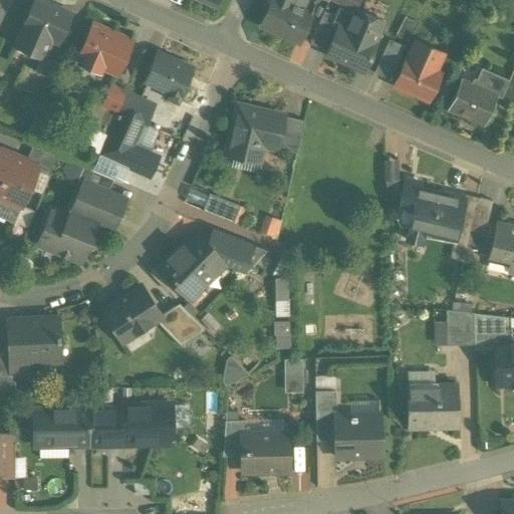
[(71,14),(40,0),(34,0),(23,27),(15,46),(40,58),(43,59),(44,58),(51,40),(58,43),(71,14)]
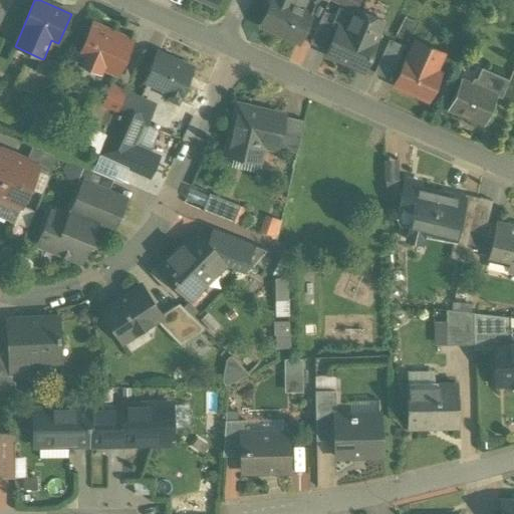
[(271,0),(260,26),(298,43),(312,12),(312,11),(317,1),(315,0),(271,0)]
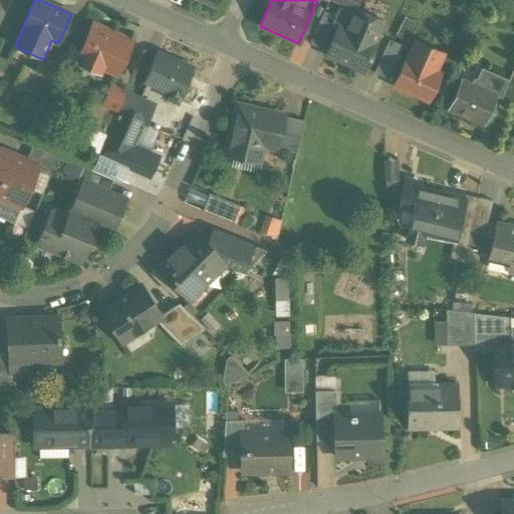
[(358,0),(331,0),(354,11),(354,9),(358,0)]
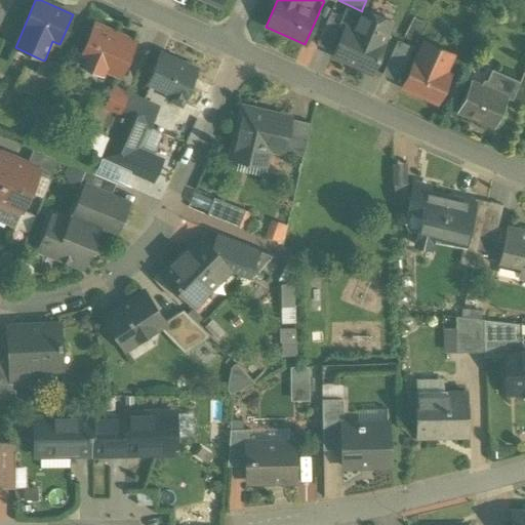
[(362,11),(360,14),(347,8),(342,16),(338,25),(339,25),(345,28),(331,55),(371,74),(385,44),(382,43),(392,24),(362,9),(362,11)]
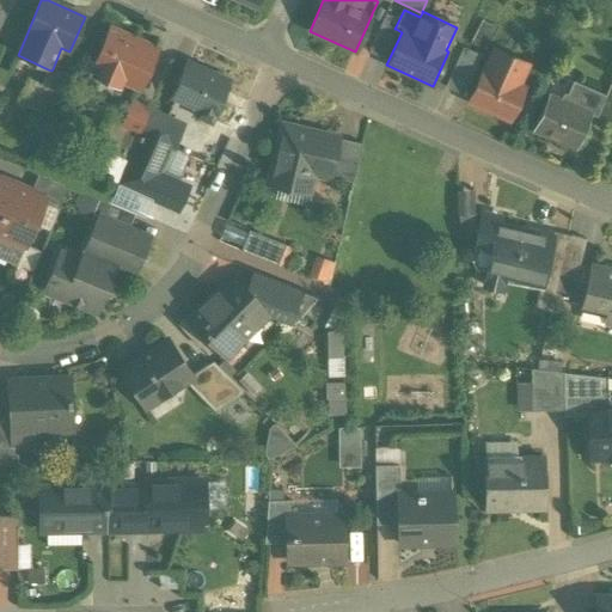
[(386,13),(369,53),(384,59),(396,29),(395,29),(399,19),(386,13)]
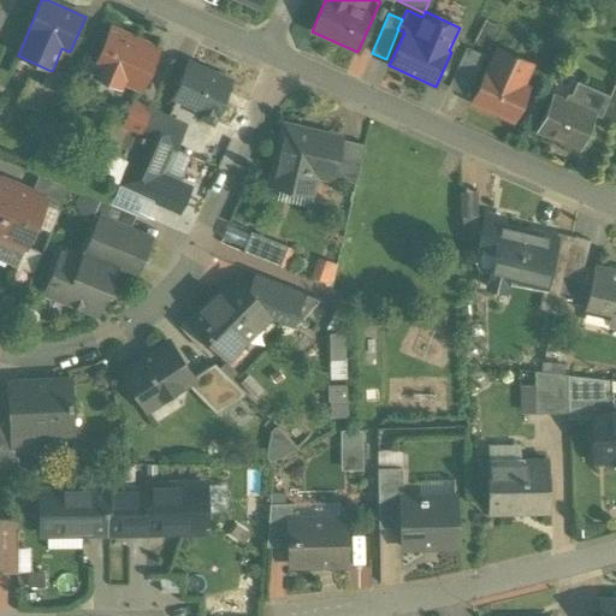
[(147,46),(112,30),(113,29),(111,29),(93,70),(95,70),(96,67),(122,80),(120,81),(140,90),(158,49),(147,45),(147,46)]
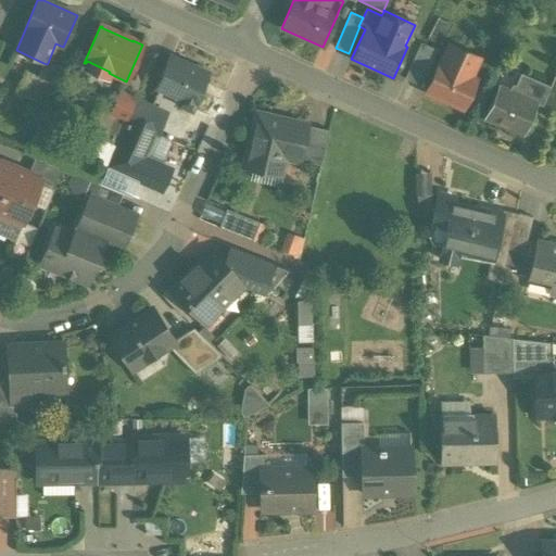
[(420,43),(404,79),(420,86),(437,50),(420,43)]
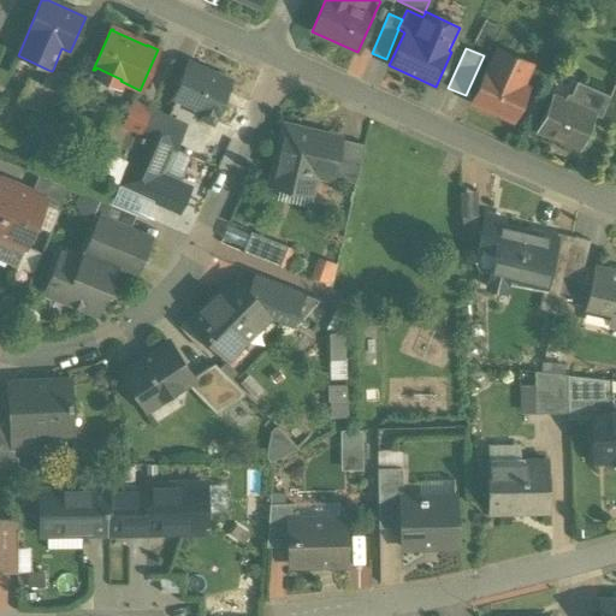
[(531,64),(498,49),(489,71),(486,70),(472,102),(513,120),(527,88),(521,86),(531,64)]
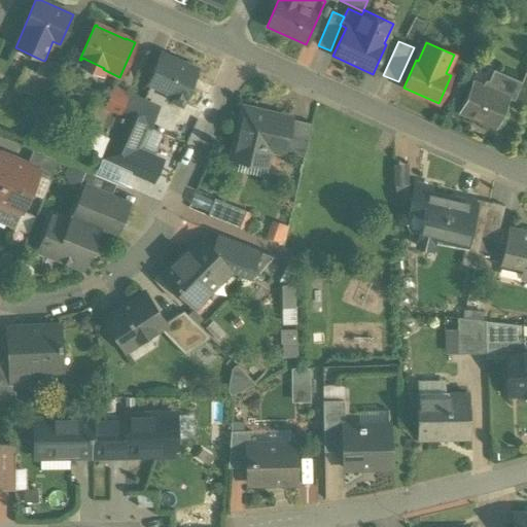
[(197,70),(162,54),(148,83),(173,94),(171,100),(181,104),(182,103),(197,70)]
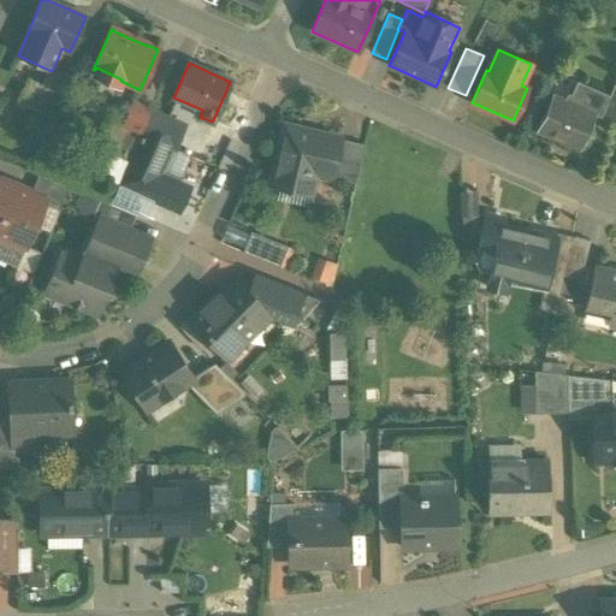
[(48,70),(41,86),(30,80),(19,104),(55,119),(73,78),(53,70),(52,71),(48,70)]
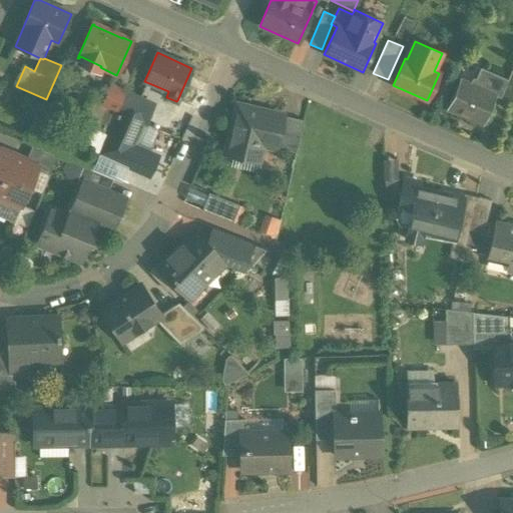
[(507,80),(480,68),(472,85),(495,95),(495,96),(499,98),(507,80)]
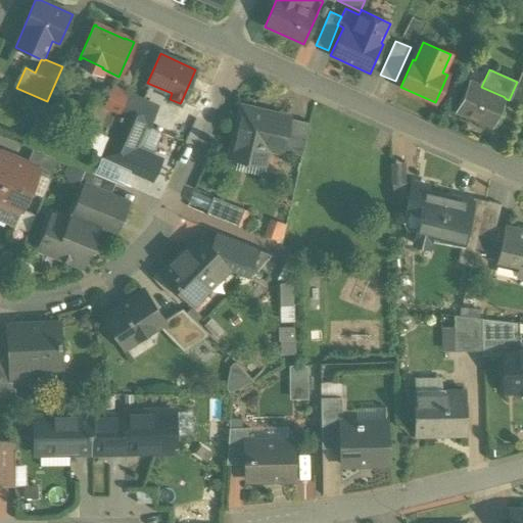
[(517,82),(509,100),(522,105),(522,70),(517,82)]
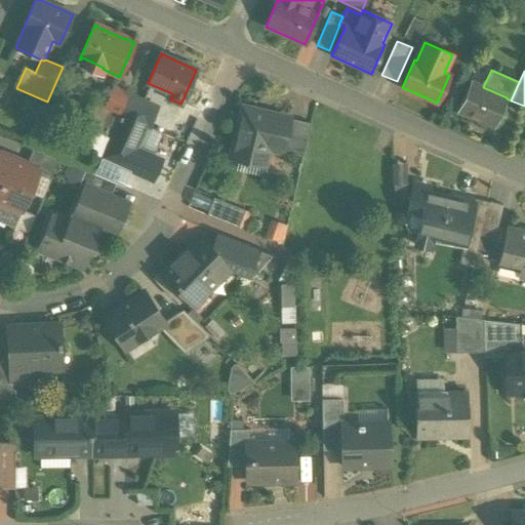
[(483,87),(471,81),(457,112),(493,128),(507,98),(507,97),(483,87)]
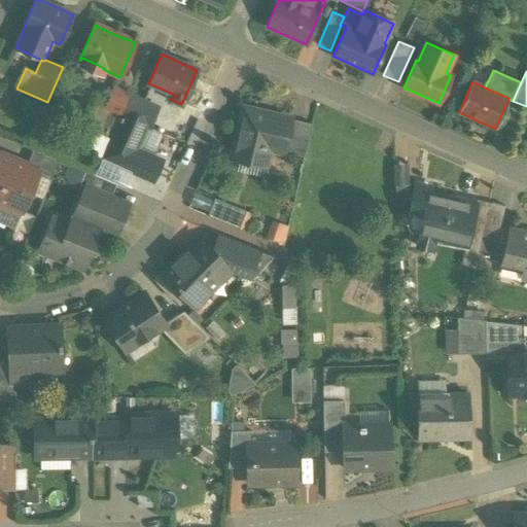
[(130,95),(113,88),(105,106),(105,107),(120,114),(130,95)]
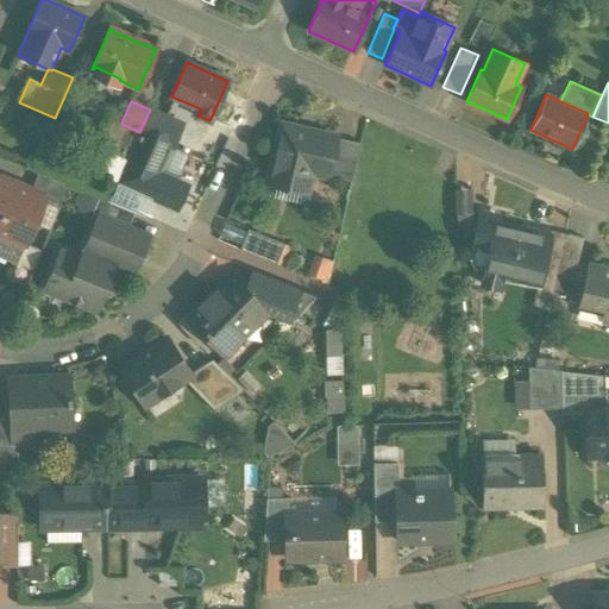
[(183,124),(150,110),(139,132),(170,146),(173,148),(183,124)]
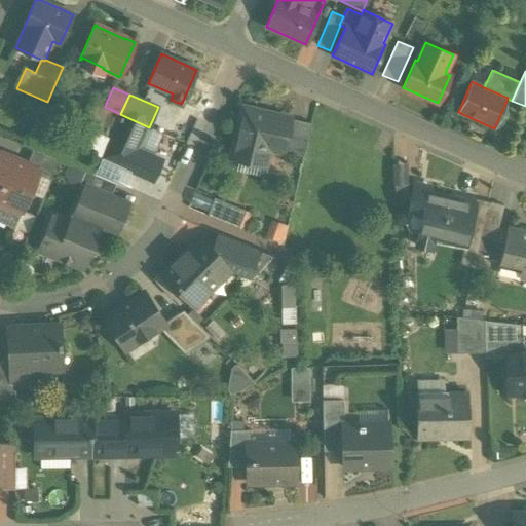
[(181,104),(171,100),(167,104),(170,109),(173,111),(170,118),(172,123),(187,130),(196,109),(182,103),(181,104)]
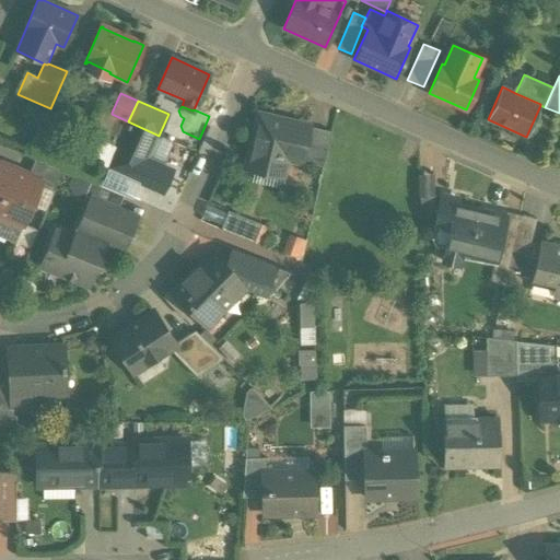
[(112,113),(100,107),(88,133),(96,138),(116,148),(128,121),(112,114),(112,113)]
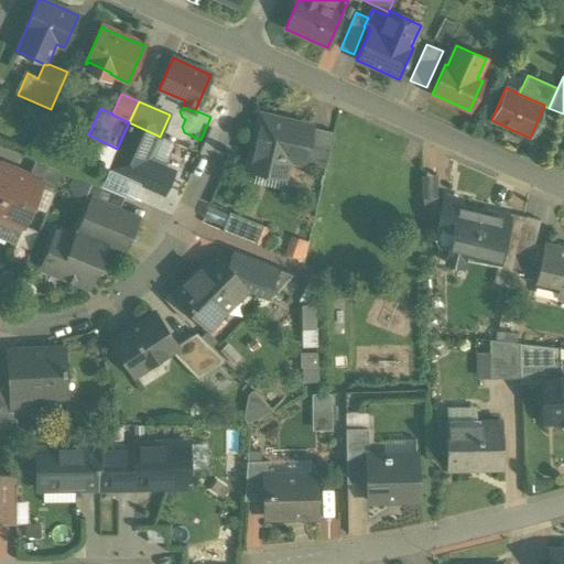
[(296,123),(261,116),(248,171),(275,177),(281,158),(288,160),(296,123)]
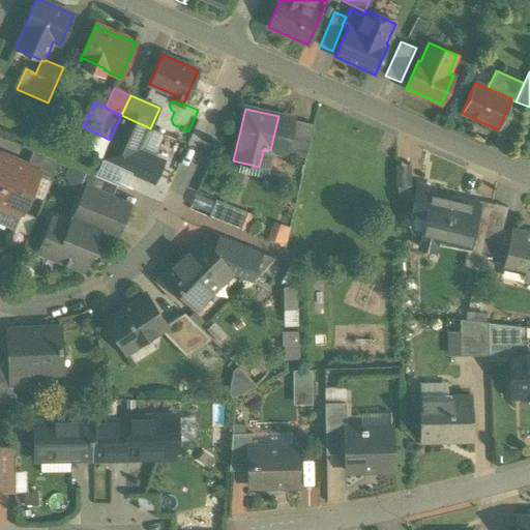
[(101,158),(153,182),(164,162),(138,150),(148,127),(121,115),(110,140),(101,158)]
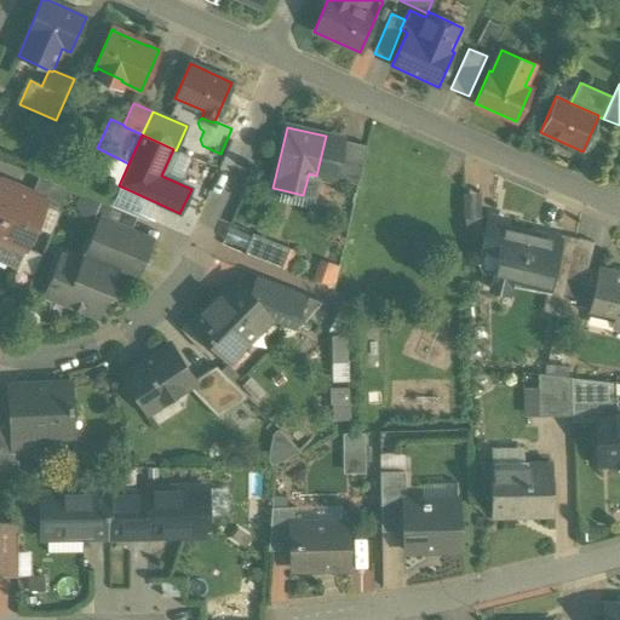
[(366,145),(326,136),(316,176),(334,179),(334,177),(357,183),(366,145)]
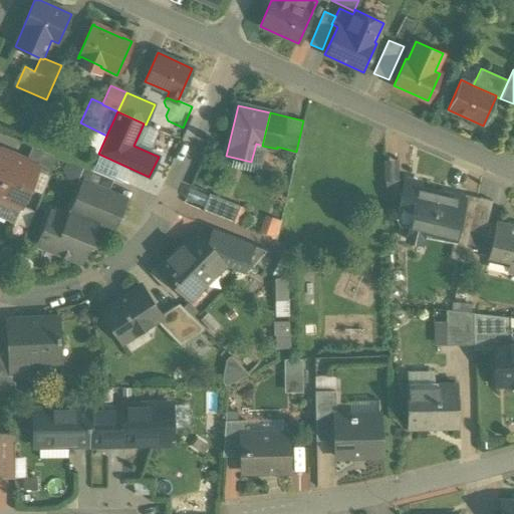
[(80,146),(98,154),(106,136),(88,126),(80,146)]
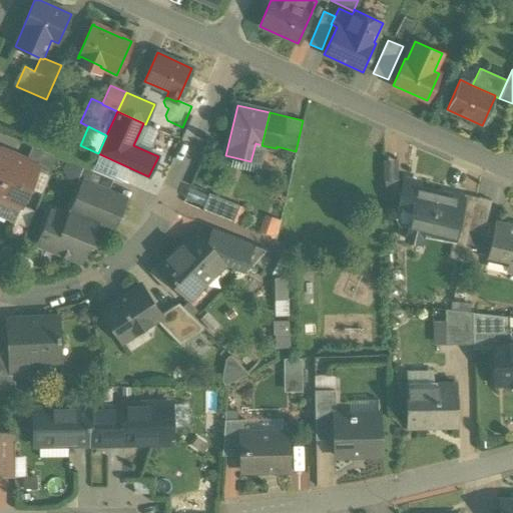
[(57,155),(32,145),(26,160),(38,165),(37,170),(49,175),(57,155)]
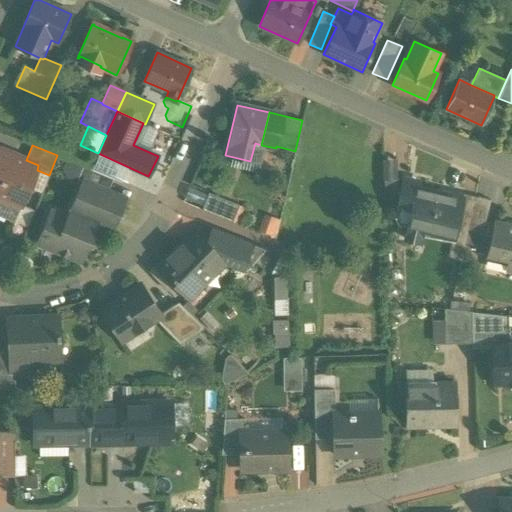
[(0,187),(14,155),(0,149),(0,187)]
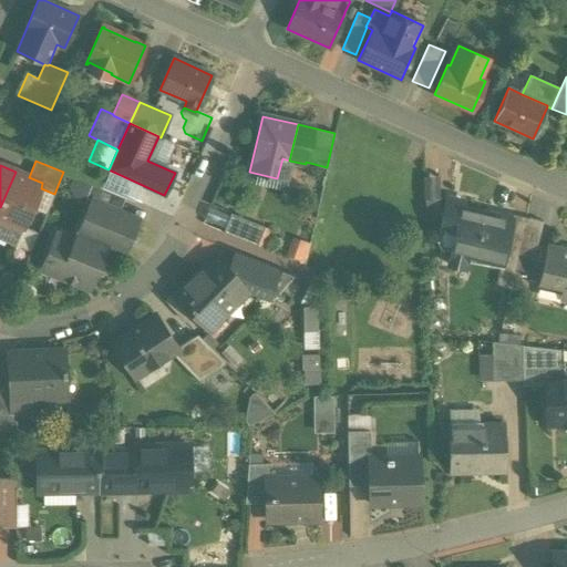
[(16,172),(0,207),(0,217),(24,228),(41,188),(42,183),(29,177),(16,172)]
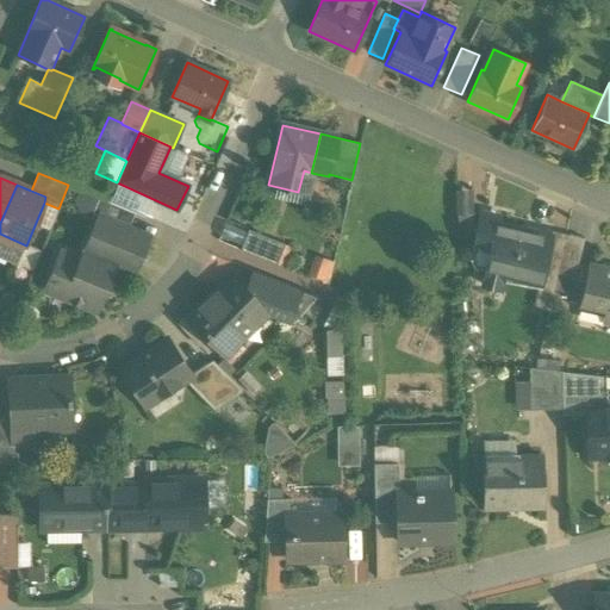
[(471,213),(471,192),(456,192),(458,215),(471,213)]
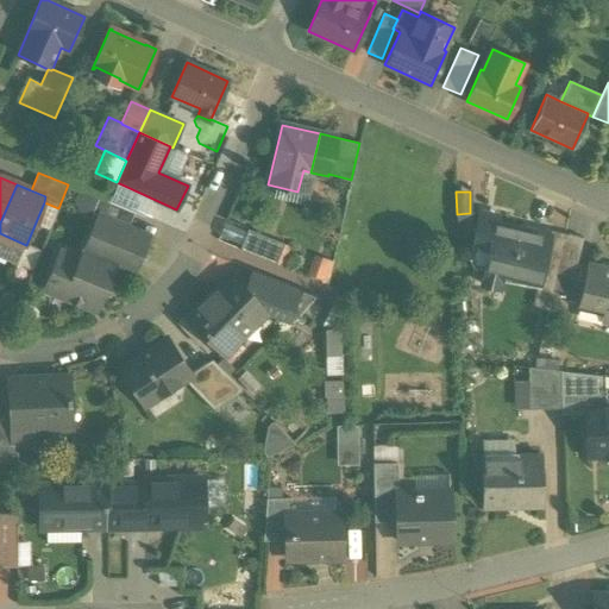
[(135,212),(99,198),(92,213),(98,217),(99,215),(129,227),(135,212)]
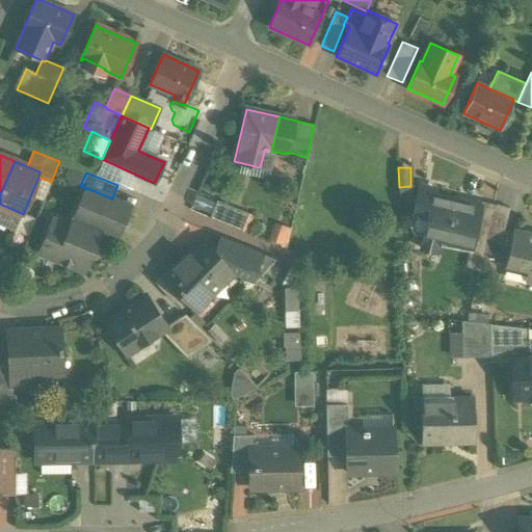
[(410,186),(399,187),(399,196),(410,200),(414,186),(410,186)]
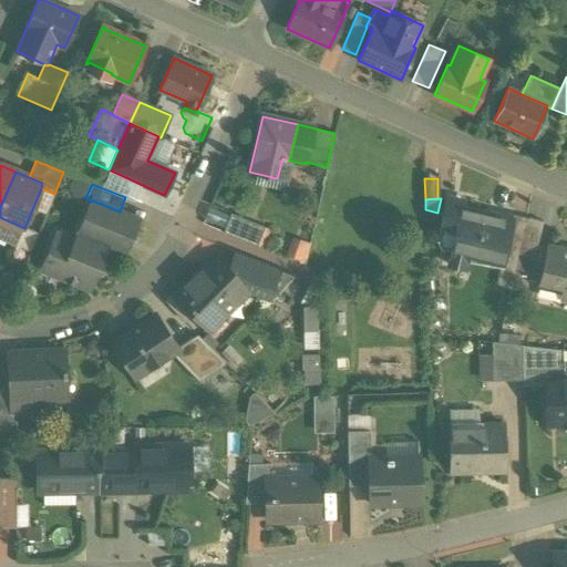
[(464,203),(446,198),(441,226),(455,229),(461,208),(462,208),(464,203)]
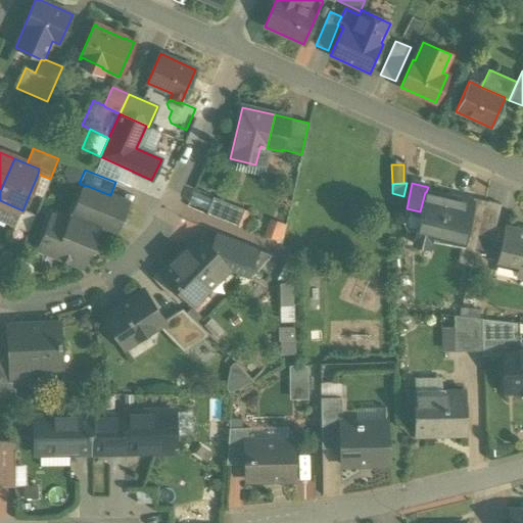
[(68,223),(52,216),(39,247),(83,267),(99,227),(110,232),(115,220),(119,221),(127,202),(110,195),(85,185),(84,186),(68,223)]
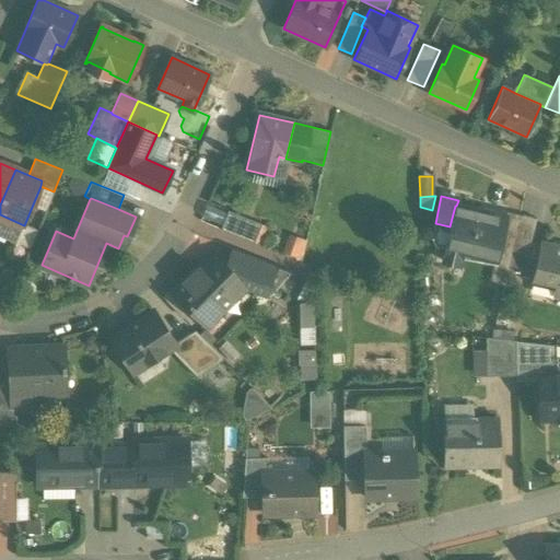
[(520,216),(498,210),(497,216),(456,206),(455,206),(450,226),(445,247),(442,261),(457,265),(461,251),(496,258),(509,261),(512,249),(520,216)]
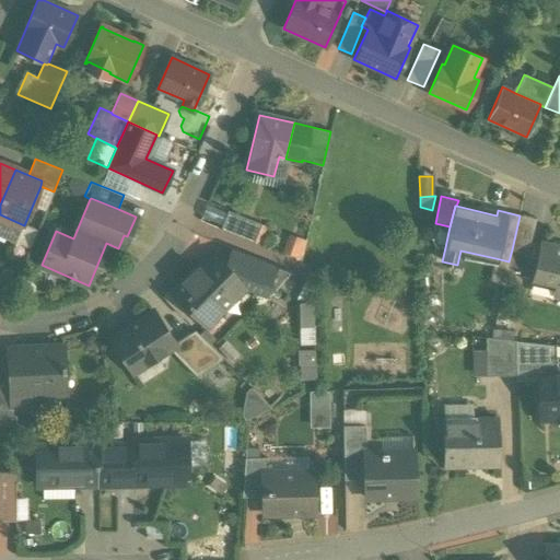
[(260,224),(228,210),(220,230),(253,243),(254,242),(251,240),(256,224),(260,225),(260,224)]
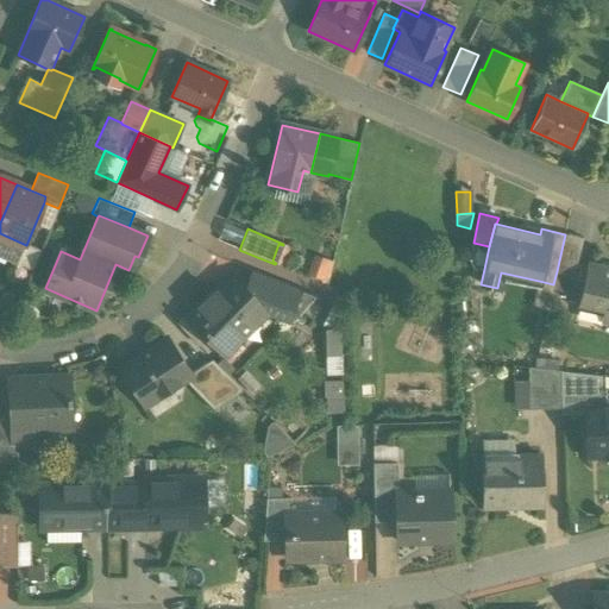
[(583,238),(565,234),(557,271),(573,275),(577,264),(583,238)]
